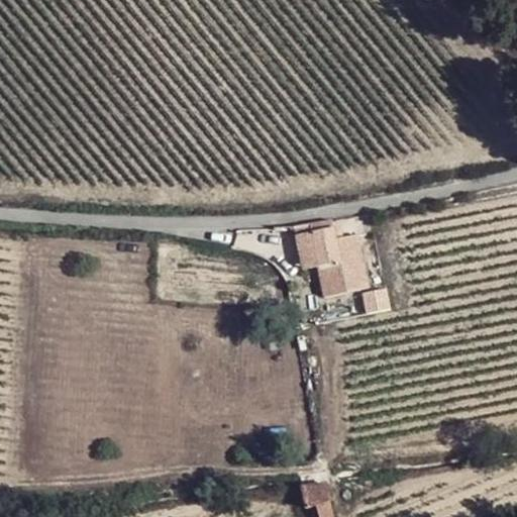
[(331,221),(310,224),(312,235),(318,269),(323,297),(367,289),(360,260),(339,265),(334,240),(331,221)]
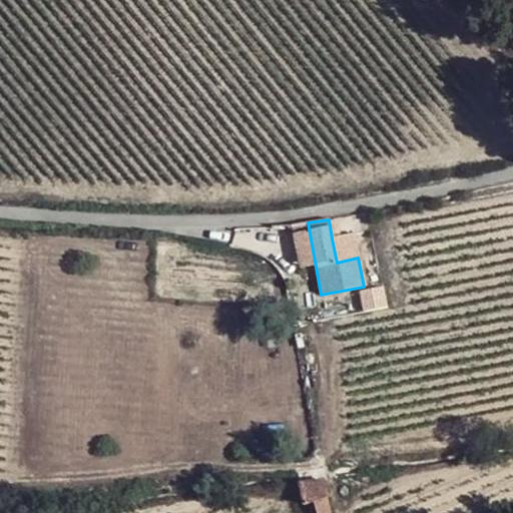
[(310,233),(308,222),(292,223),(294,236),(310,233)]
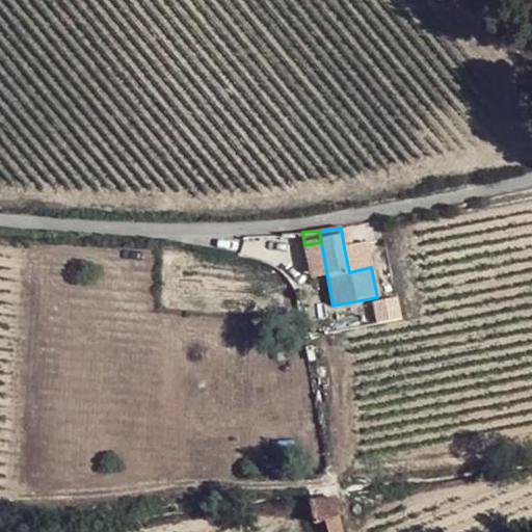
[(313,280),(327,276),(321,242),(304,245),(311,277),(312,277),(313,280)]
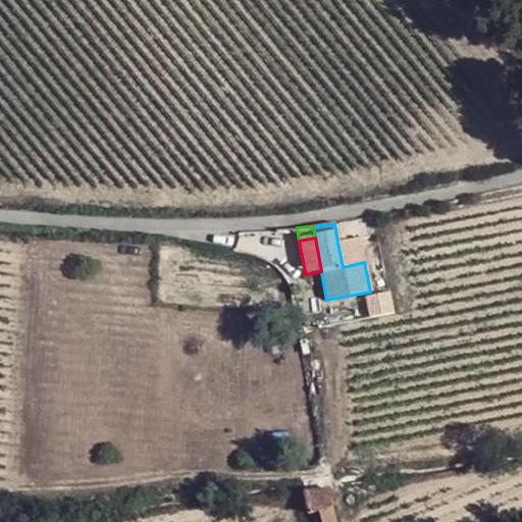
[(360,239),(337,243),(343,267),(364,262),(360,239)]
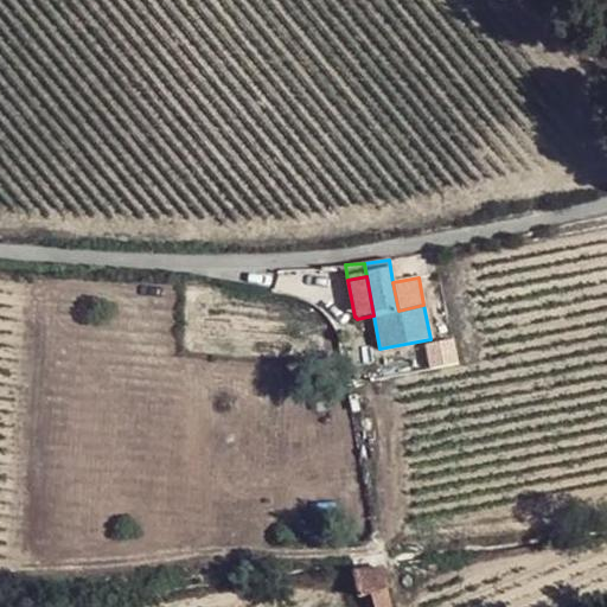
[(390,606),(388,588),(383,569),(355,573),(359,598),(372,594),(375,606),(390,606)]
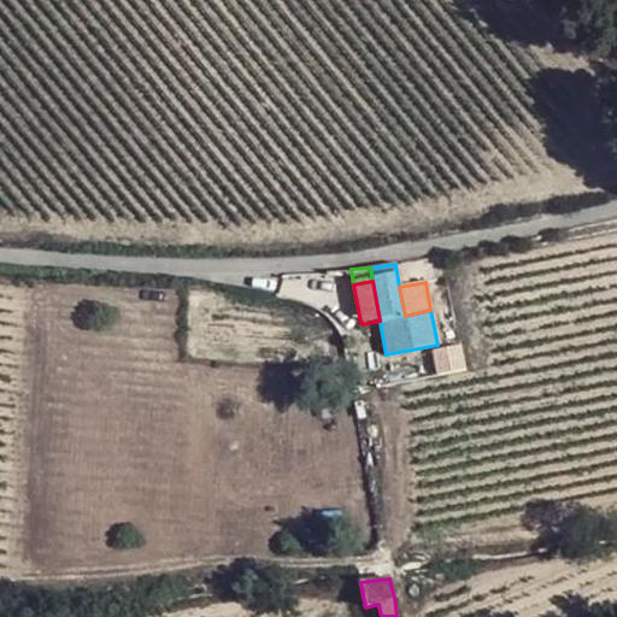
All buildings are outlined.
